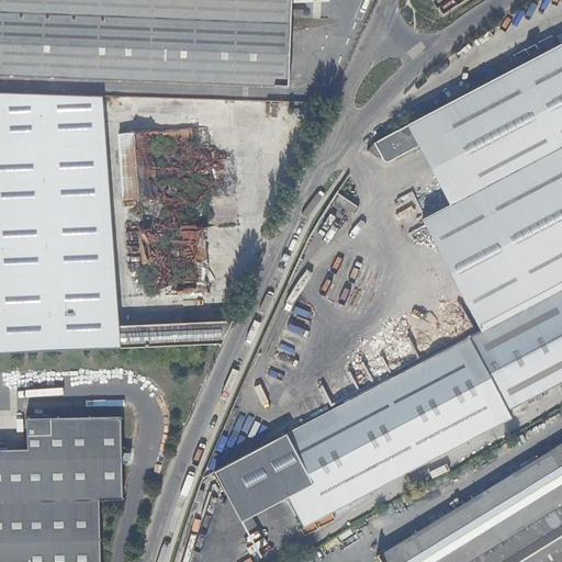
[(289,0),(0,0),(0,74),(285,86),(289,0)]
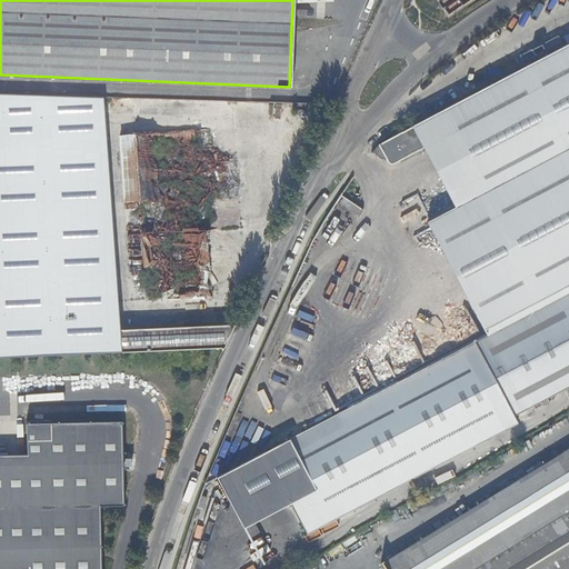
[(378,143),(373,150),(378,155),(382,152),(388,163),(391,166),(423,149),(445,190),(420,203),(461,283),(458,285),(486,333),(568,289),(568,42),(511,73),(509,75),(512,81),(416,131),(412,126),(406,130),(392,137),(378,143)]
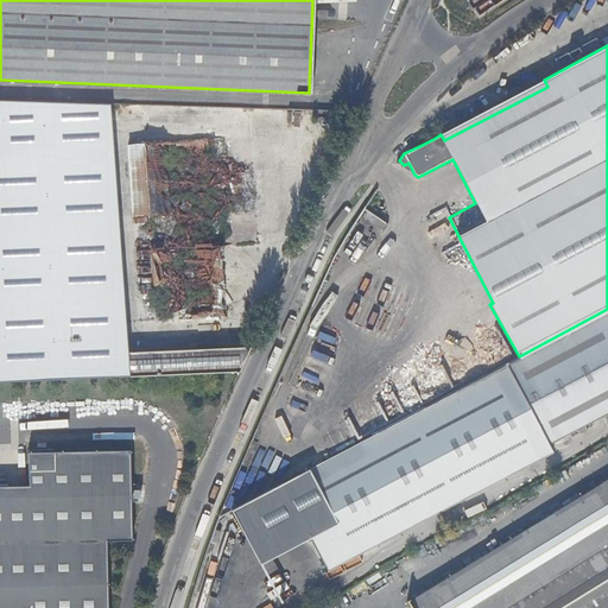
[(0,386),(128,381),(108,107),(49,105),(0,105),(0,386)]
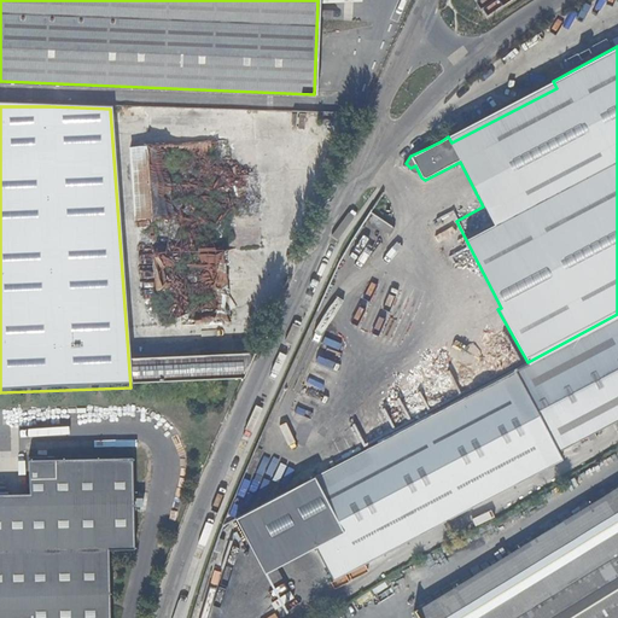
[(223,250),(261,248),(254,136),(129,145),(134,220),(149,219),(156,327),(228,322),(223,250)]
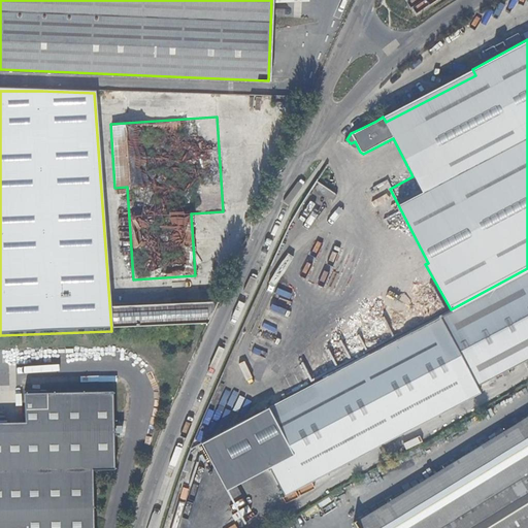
[(279,399),(244,417),(270,466),(285,493),(479,391),(475,386),(500,372),(502,377),(508,373),(506,369),(527,357),(527,268),(451,309),(394,339),(324,375),(279,399)]
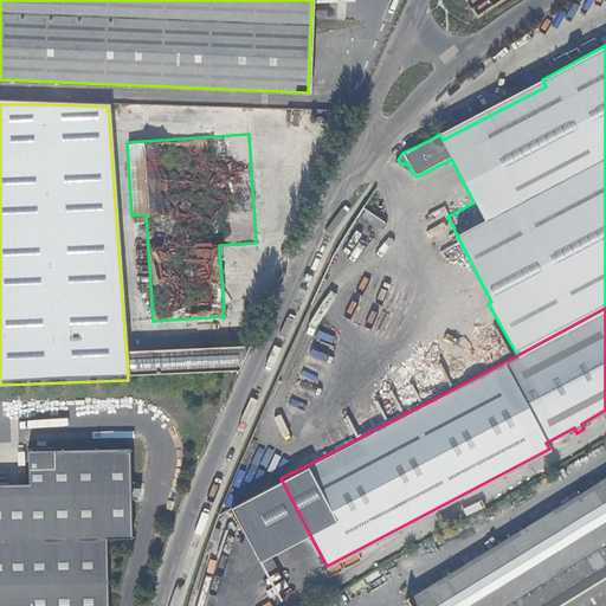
[(127,352),(128,375),(236,371),(246,346),(127,352)]
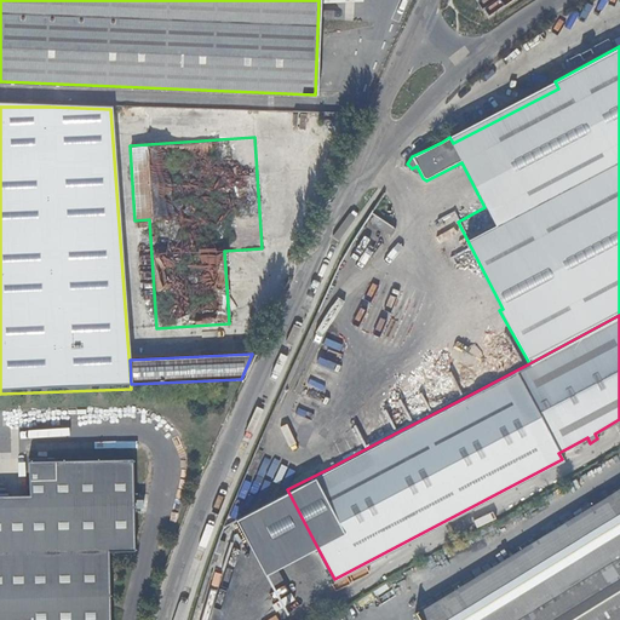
[(0,619),(107,619),(107,556),(132,556),(130,464),(52,465),(52,463),(26,463),(27,500),(0,500),(0,619)]
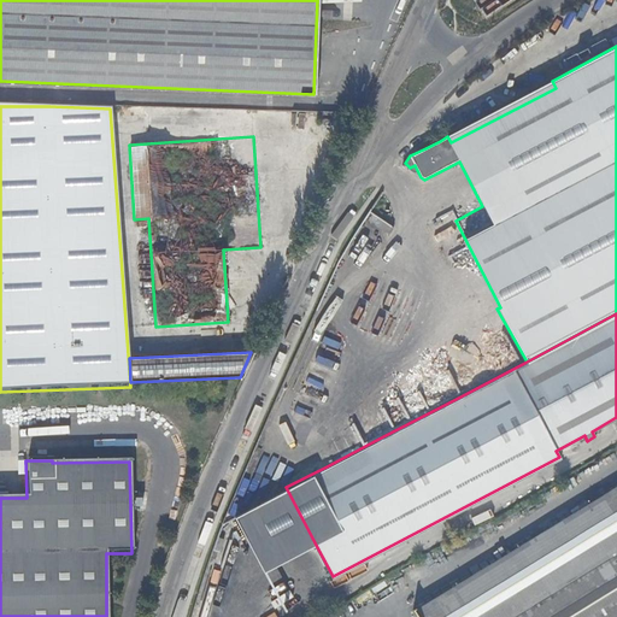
[(316,545),(286,487),(231,515),(262,573),(316,545)]
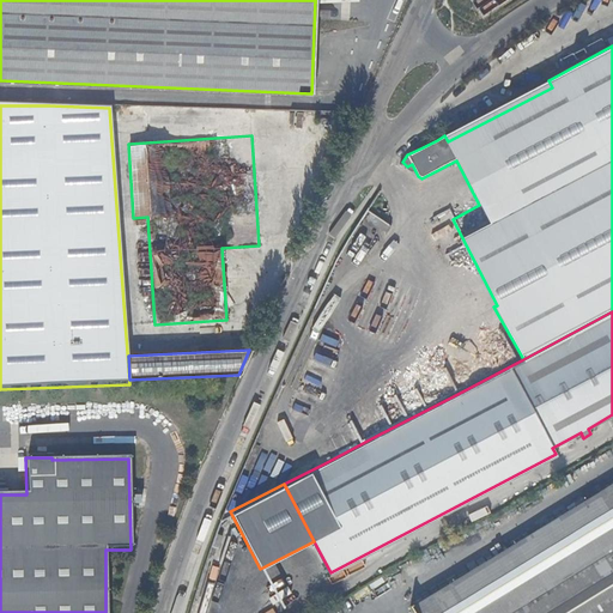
[(612,612),(612,484),(595,495),(457,580),(410,610),(411,612),(612,612)]
